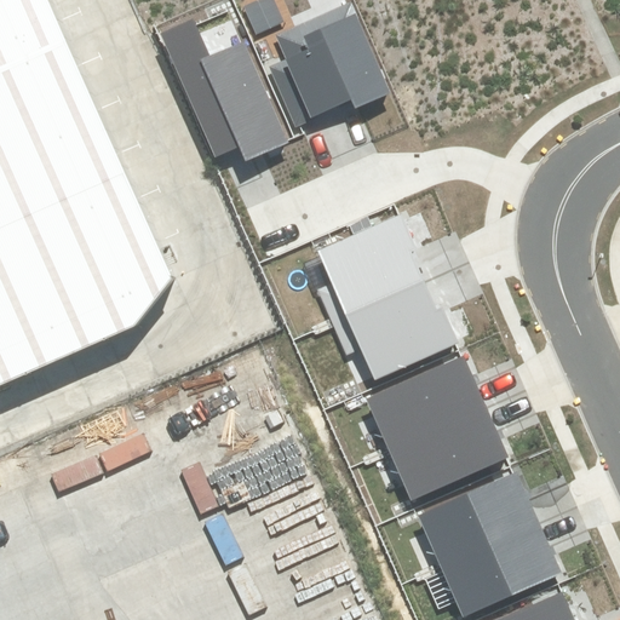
[(0,0),(0,401),(148,337),(189,290),(56,0),(0,0)]
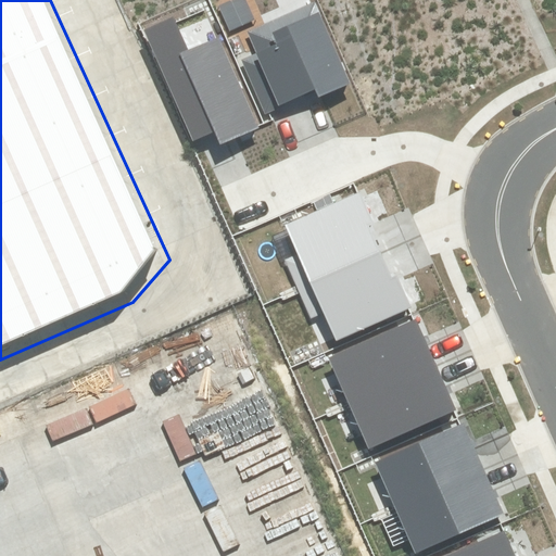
[(256,53),(242,60),(264,113),(315,91),(318,98),(350,85),(315,2),(247,30),(256,53)]
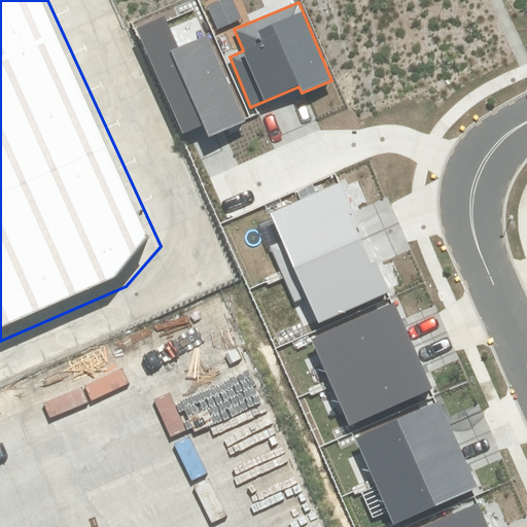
[(164,16),(138,27),(184,134),(205,126),(209,136),(244,120),(207,35),(178,47),(164,16)]
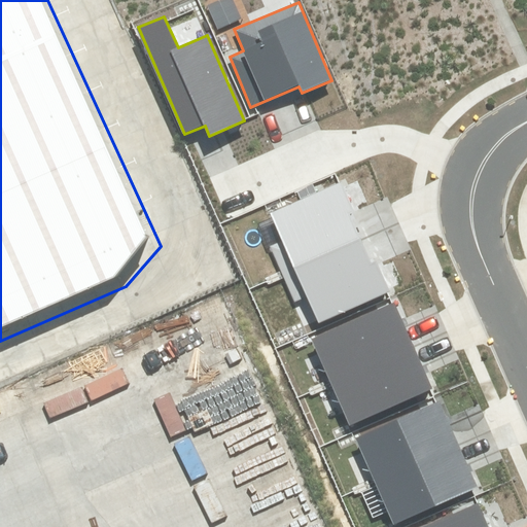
[(271,213),(294,270),(370,239),(346,182),(271,213)]
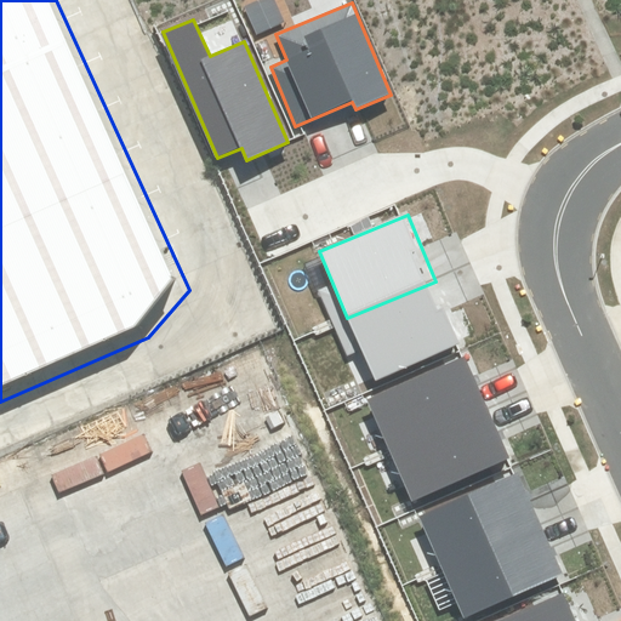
[(347,318),(372,381),(461,345),(436,281),(347,318)]
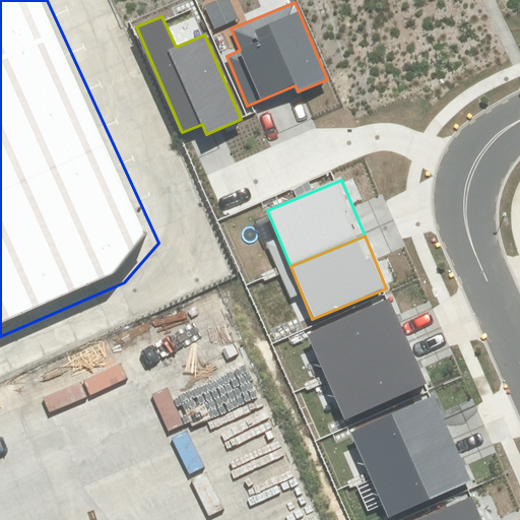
[(307,333),(327,378),(409,342),(390,298),(307,333)]
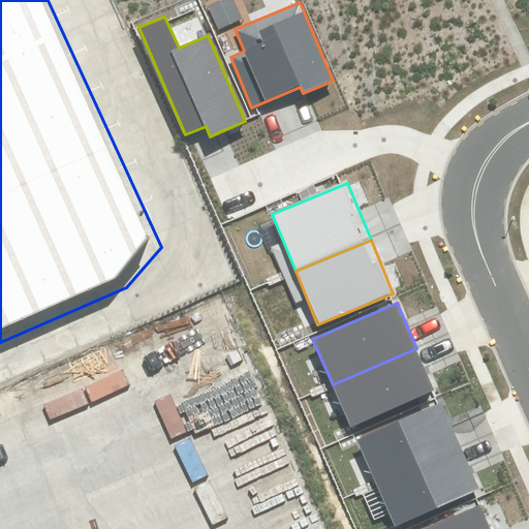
[(333,384),(351,427),(435,391),(416,348),(333,384)]
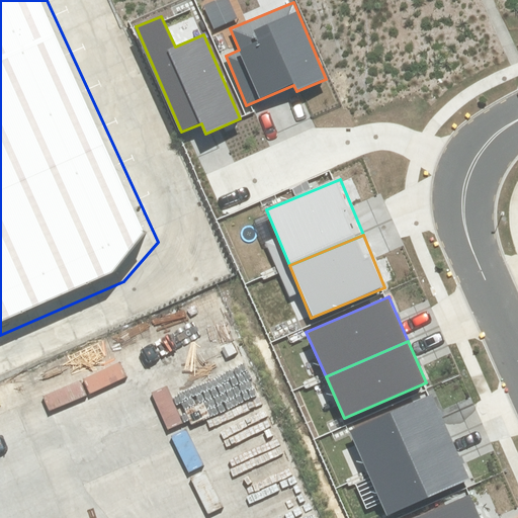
[(349,433),(366,472),(448,438),(431,398),(349,433)]
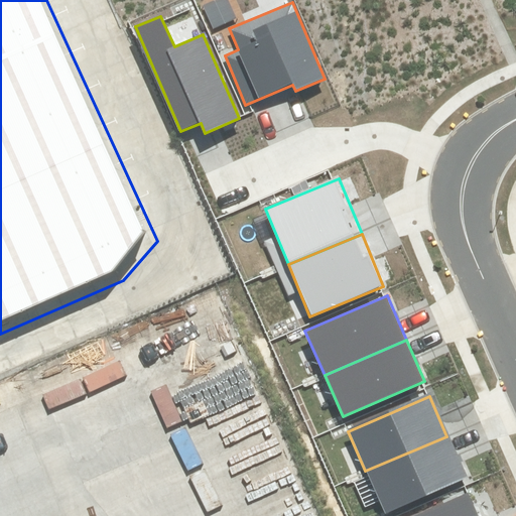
[(365,471),(383,512),(465,477),(446,436),(365,471)]
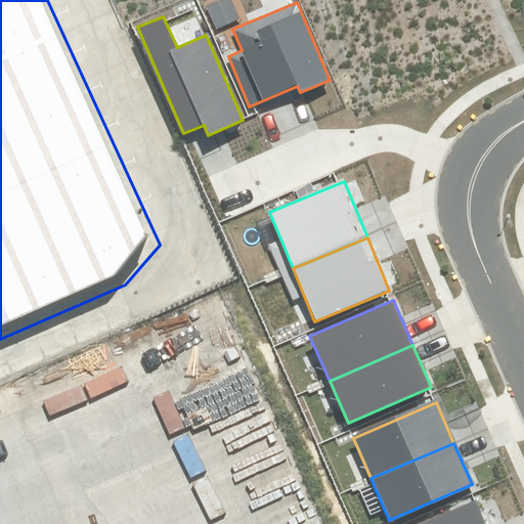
[(484,523),(475,499),(417,523),(484,523)]
